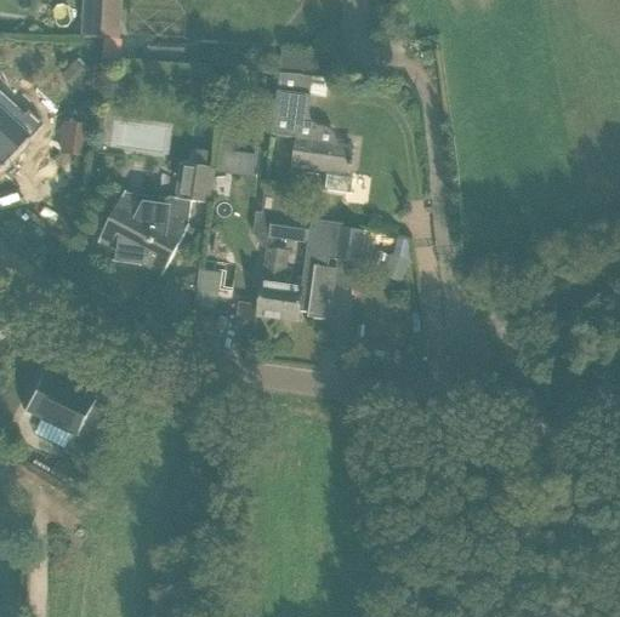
[(81,0),(79,34),(115,36),(118,0),(81,0)]
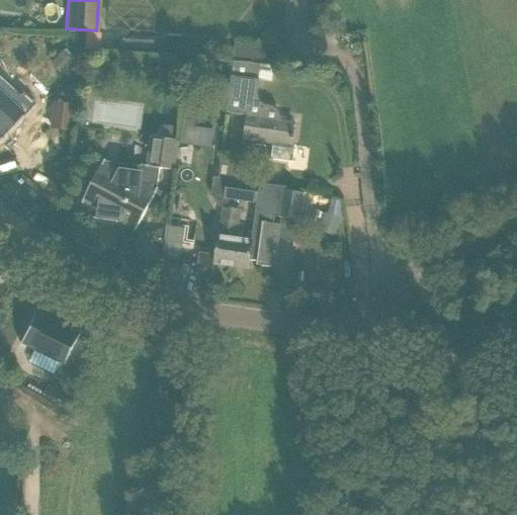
[(281,66),(283,44),(234,38),(230,74),(225,110),(246,113),(243,138),(272,142),(270,154),(289,156),(292,131),(290,131),(292,119),(278,118),(278,117),(278,114),(277,112),(276,110),(275,108),(273,106),(272,106),(261,102),(259,102),(257,100),(256,99),(255,97),(254,96),(253,94),(253,92),(253,78),(257,79),(259,63),(281,66)]
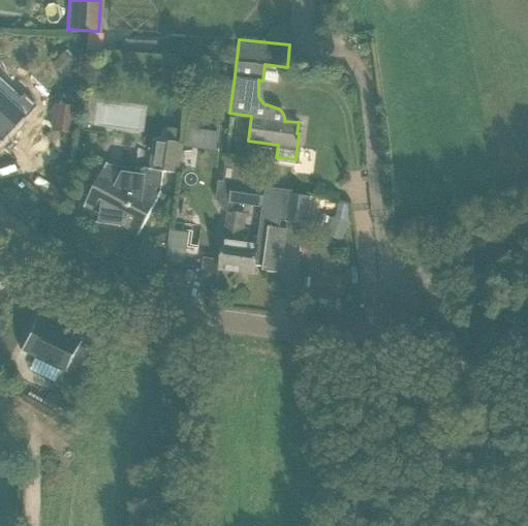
[(70,65),(73,62),(61,50),(49,62),(61,74),(65,70),(70,75),(75,70),(70,65)]
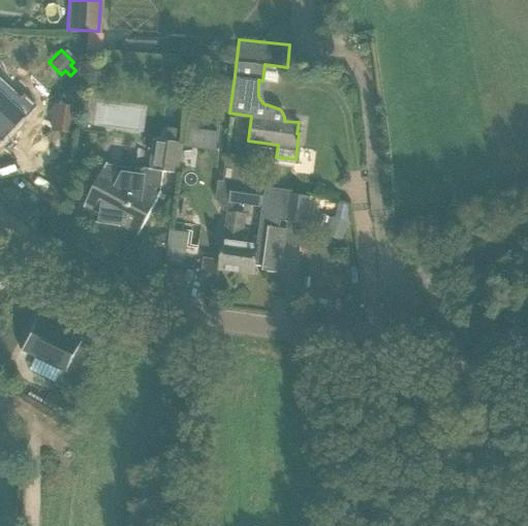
[(0,134),(19,114),(22,117),(35,103),(22,91),(18,95),(0,79),(0,134)]
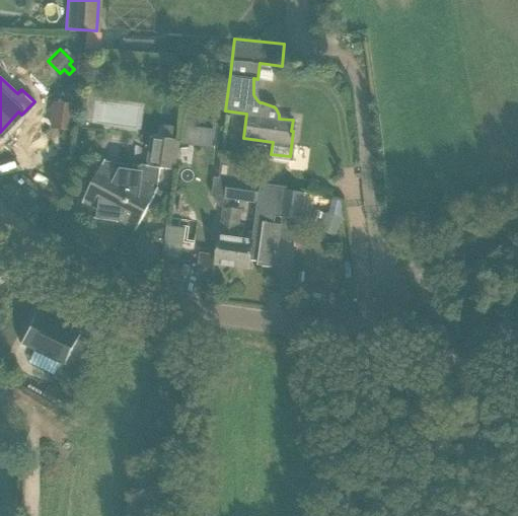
[(45,111),(27,130),(51,151),(68,133),(45,111)]
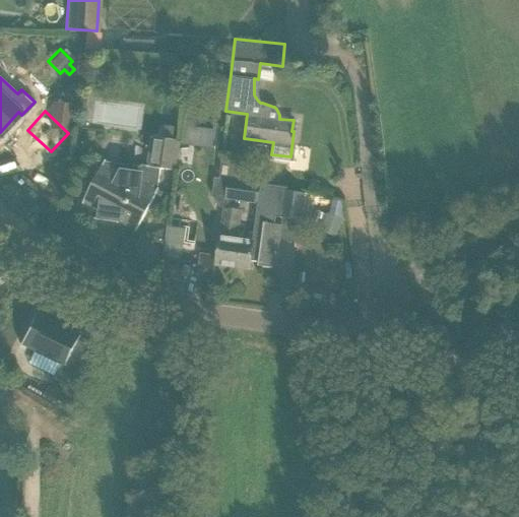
[(195,125),(192,143),(209,146),(211,127),(195,125)]
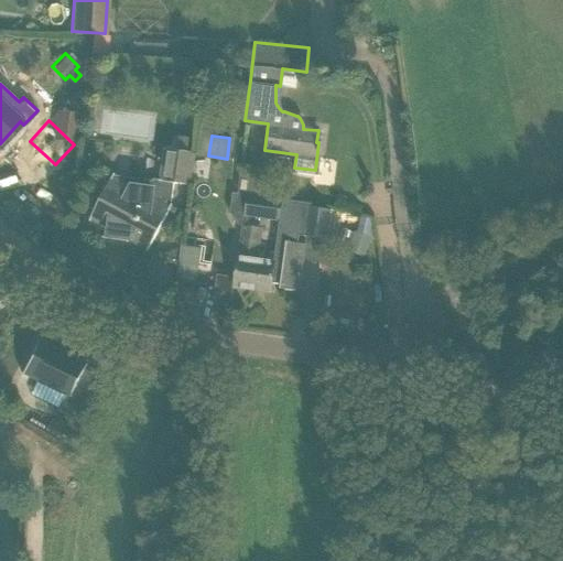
[(79,142),(75,158),(90,162),(95,147),(79,142)]
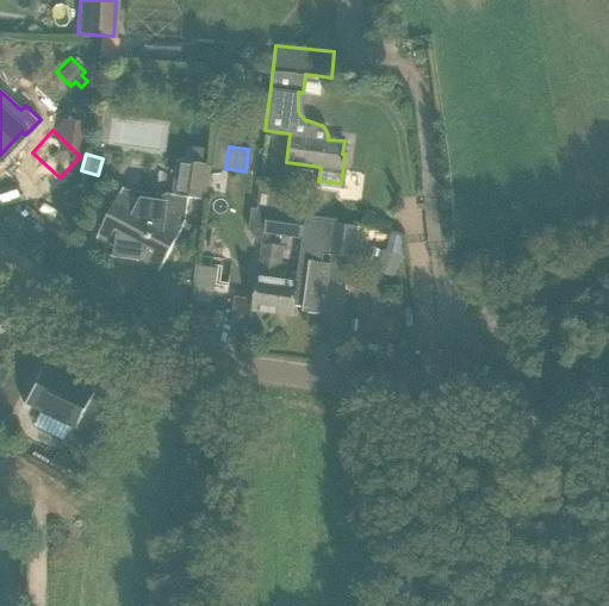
[(175,158),(169,193),(187,195),(188,195),(204,198),(210,163),(175,158)]
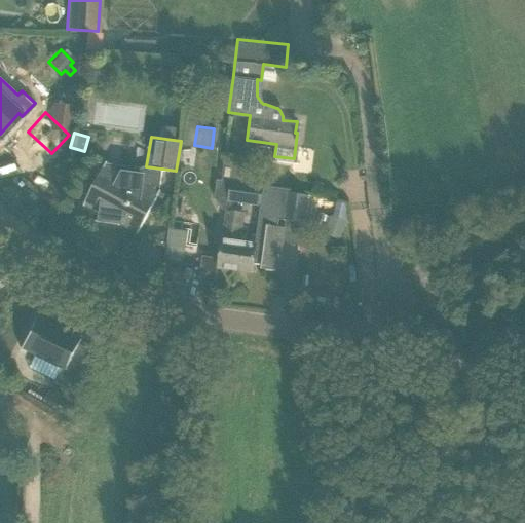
[(90,188),(81,203),(83,204),(84,202),(101,211),(100,218),(119,221),(136,230),(135,232),(136,232),(151,204),(159,189),(158,188),(161,169),(146,166),(143,166),(142,174),(122,172),(105,162),(106,160),(105,159),(90,188)]
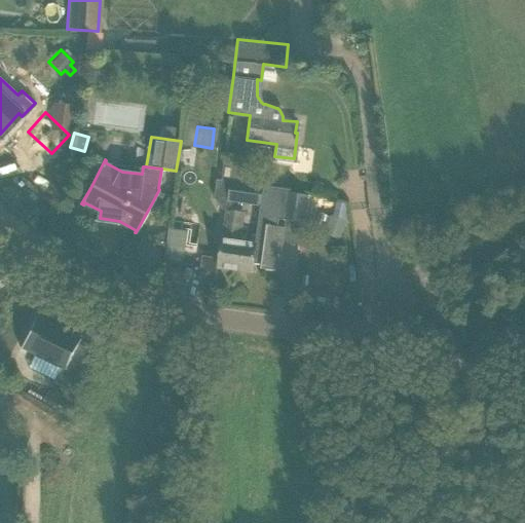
[(222,160),(220,177),(228,178),(250,181),(252,164),(222,160)]
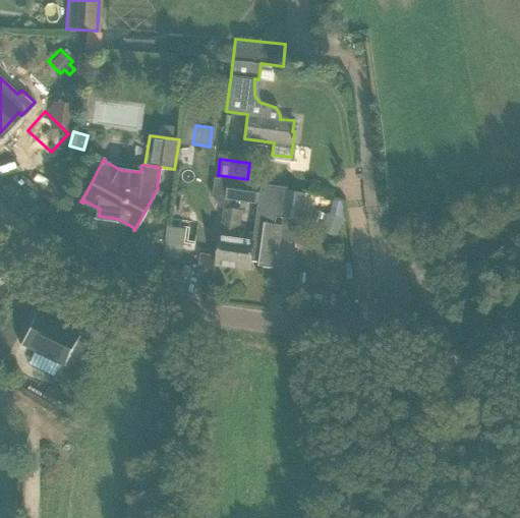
[(226,176),(224,194),(255,199),(258,181),(247,179),(226,176)]
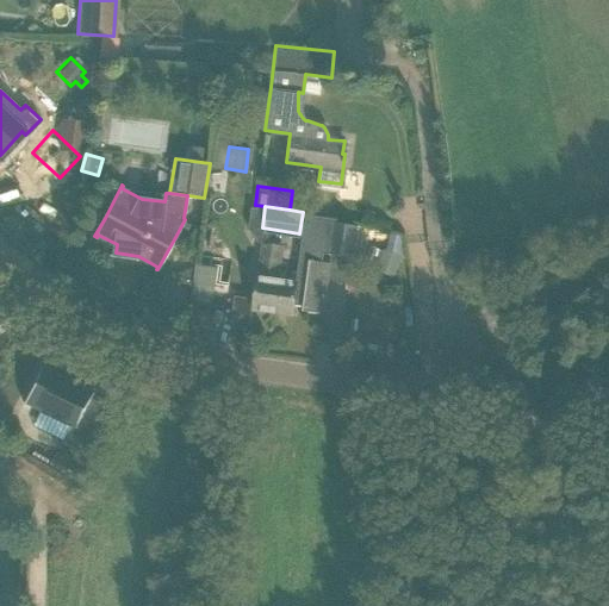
[(298,258),(291,313),(293,303),(302,304),(302,308),(322,312),(328,262),(321,261),(322,250),(330,250),(329,251),(352,255),(356,225),(334,222),(334,217),(304,212),(297,258),(298,258)]
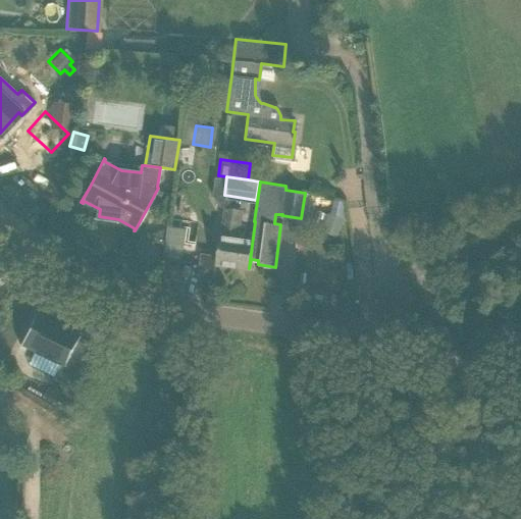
[(222,206),(215,264),(249,268),(255,221),(254,221),(252,240),(237,238),(241,209),(222,206)]
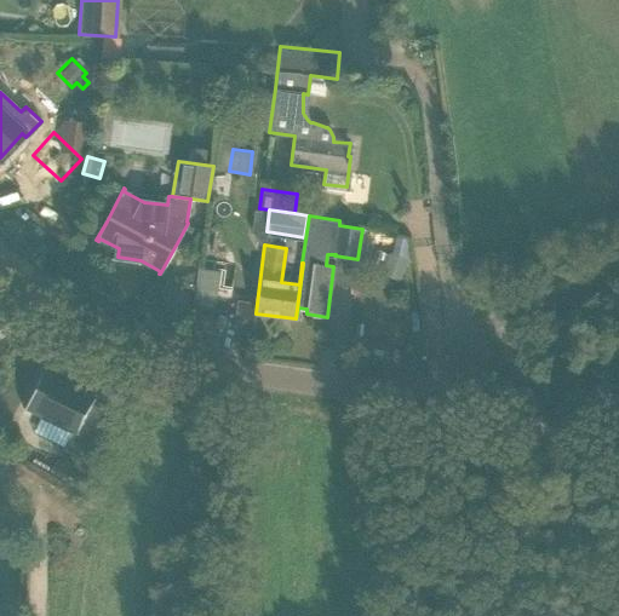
[(208,268),(204,301),(225,305),(230,271),(208,268)]
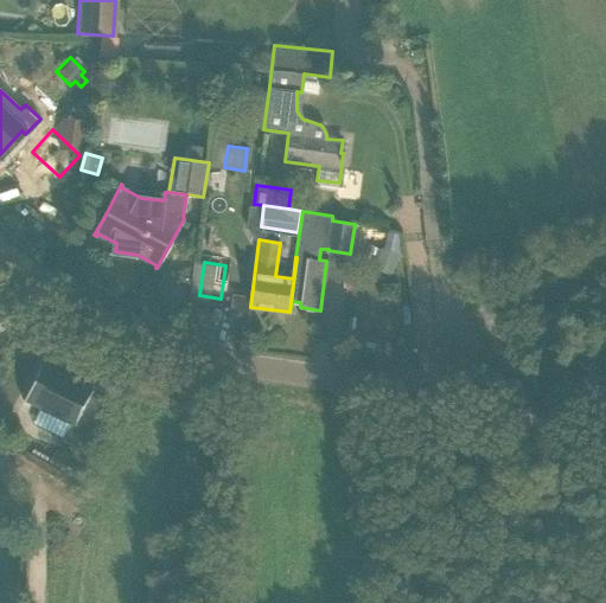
[(39,363),(21,398),(39,406),(56,415),(69,422),(67,425),(61,438),(82,449),(83,447),(96,419),(88,416),(81,412),(82,410),(93,389),(39,363)]
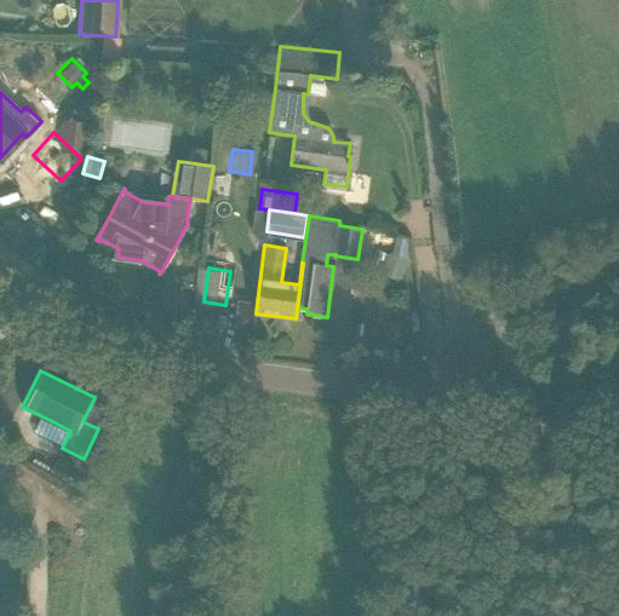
[(56,459),(49,471),(59,478),(67,466),(56,459)]
